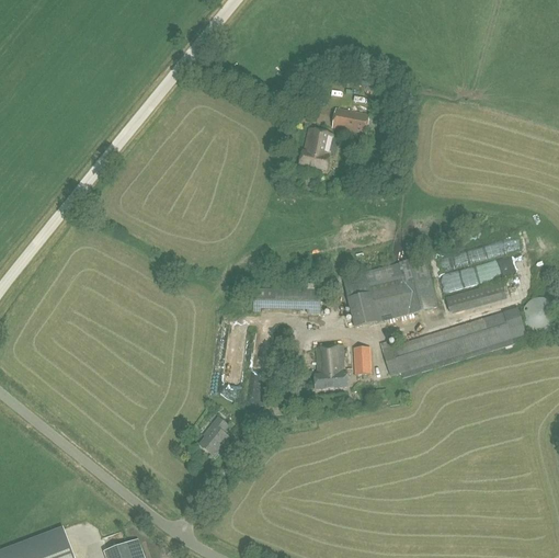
[(330,126),(364,133),(367,113),(334,107),(330,126)]
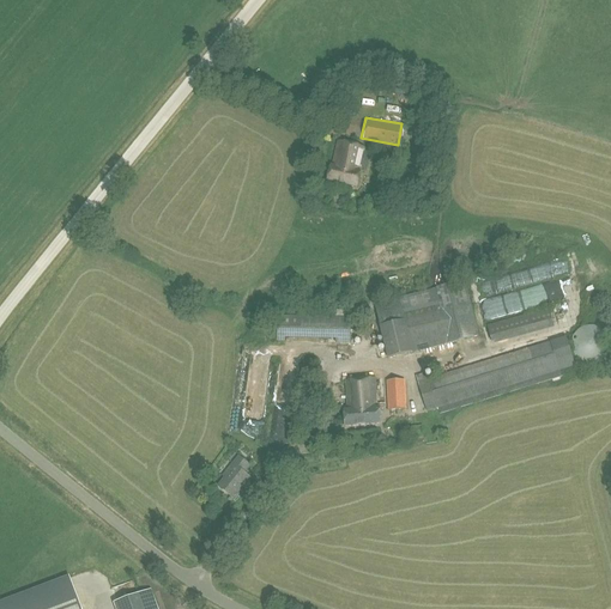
[(357,169),(358,165),(357,165),(361,148),(362,148),(363,145),(336,139),(331,163),(330,163),(326,178),(355,184),(358,169),(357,169)]
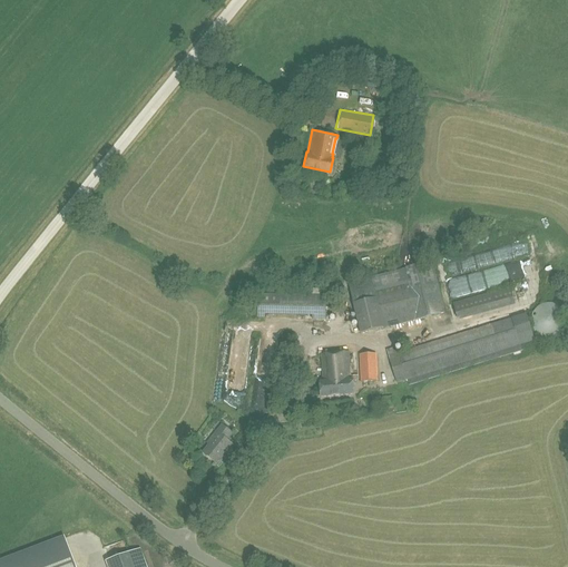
[(450,274),(518,256),(515,242),(446,260),(450,274)]
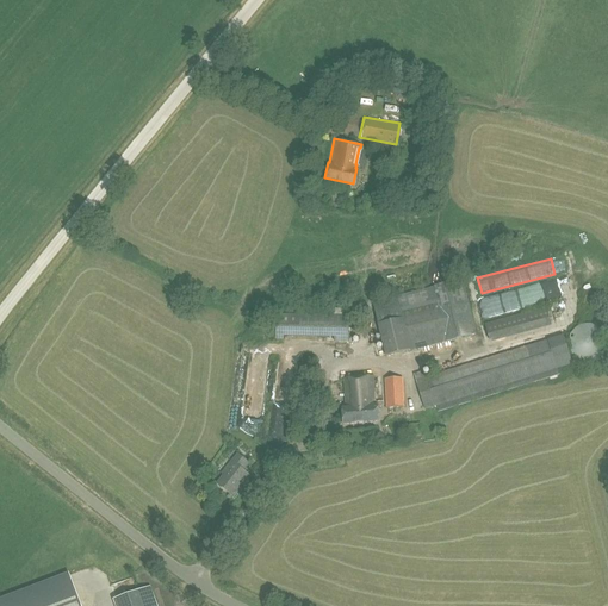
[(371,300),(385,354),(475,331),(460,277),(371,300)]
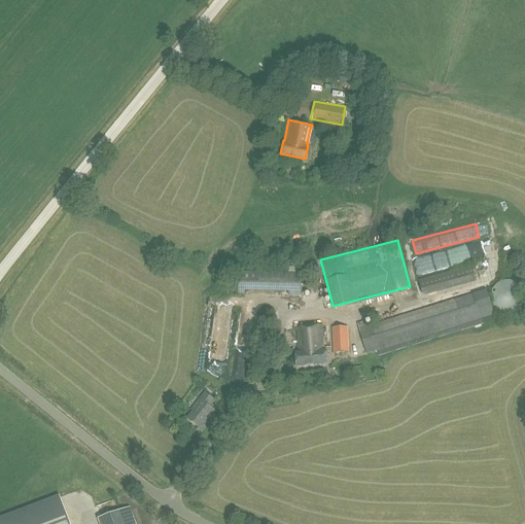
[(456,262),(462,259),(460,249),(454,251),(456,262)]
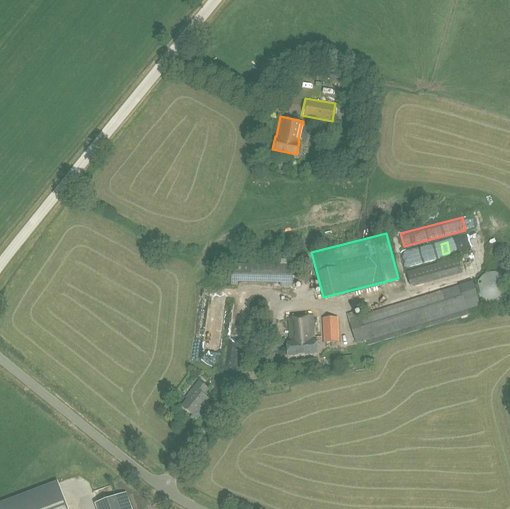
[(405,268),(410,287),(463,272),(458,253),(405,268)]
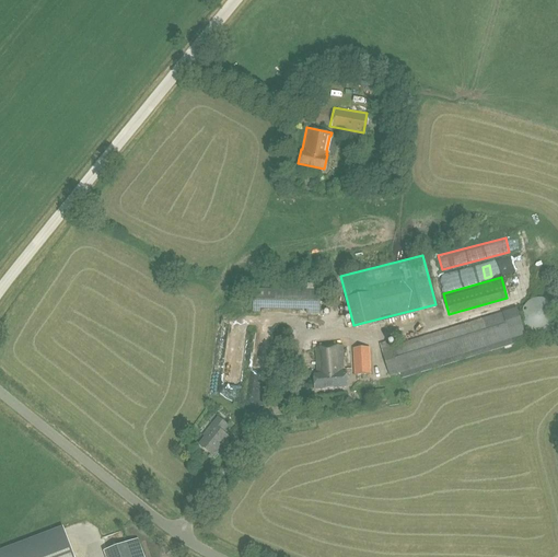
[(252,286),(251,309),(258,310),(258,306),(304,306),(304,311),(317,312),(318,287),(252,286)]
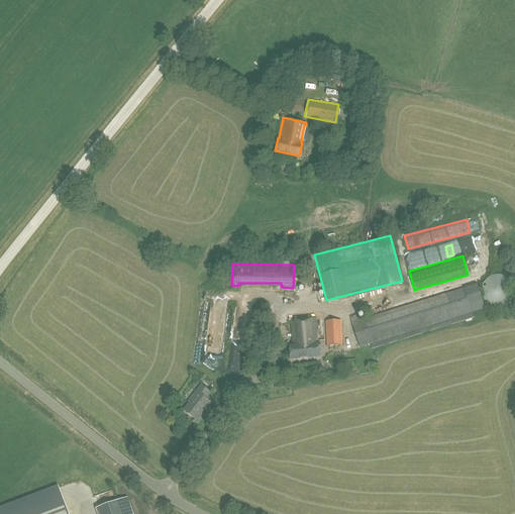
[(485,277),(482,281),(480,285),(480,290),(481,295),(484,300),(488,303),(493,305),(498,305),(503,304),(507,301),(510,297),(512,292),(512,287),(511,284),(511,282),(508,278),(504,275),(500,273),(495,273),(490,274),(485,277)]
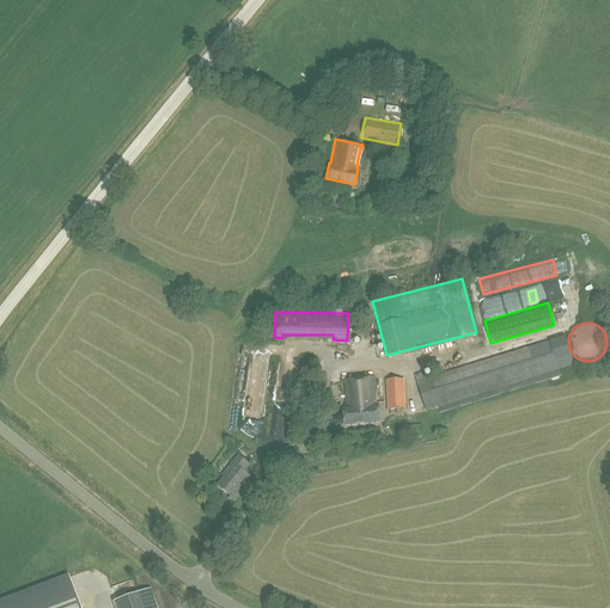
[(560,374),(557,367),(572,362),(563,335),(548,339),(427,375),(425,369),(413,373),(424,407),(435,405),(438,411),(560,374)]
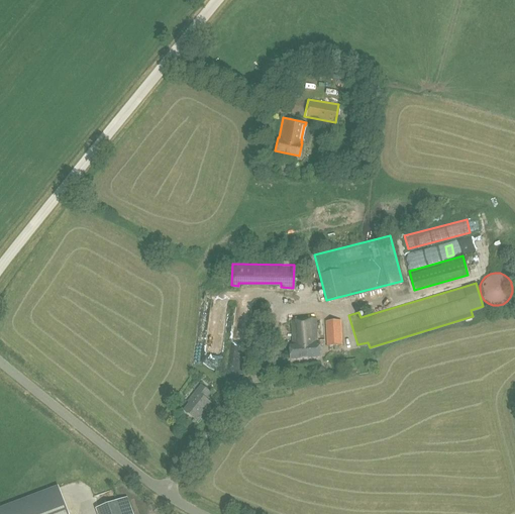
[(291,343),(288,343),(289,357),(319,355),(317,341),(317,338),(315,317),(289,319),(291,343)]
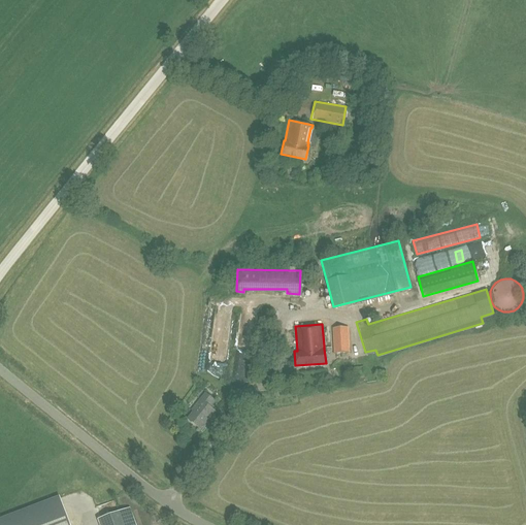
[(349,351),(348,325),(331,326),(332,352),(349,351)]
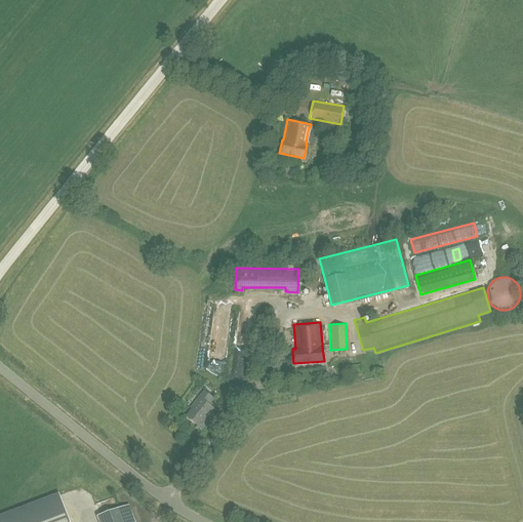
[(220,346),(230,347),(232,332),(223,331),(220,346)]
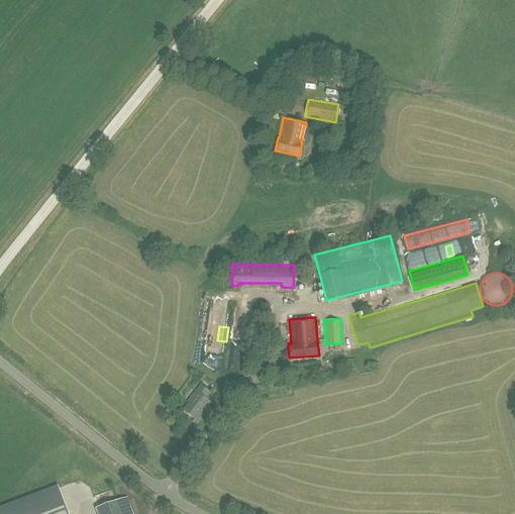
[(217,346),(217,360),(210,360),(210,365),(222,365),(223,346),(217,346)]
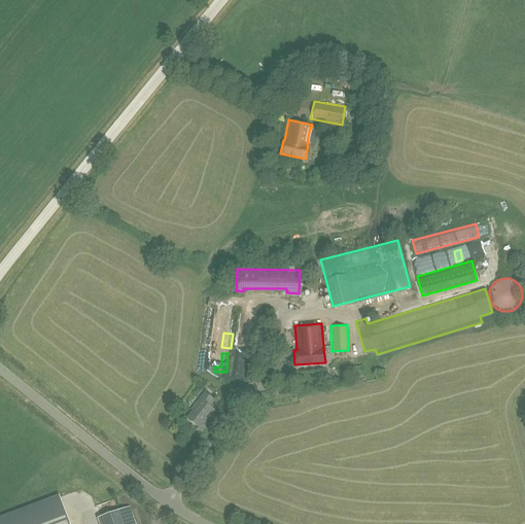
[(315,382),(326,388),(333,373),(321,368),(315,382)]
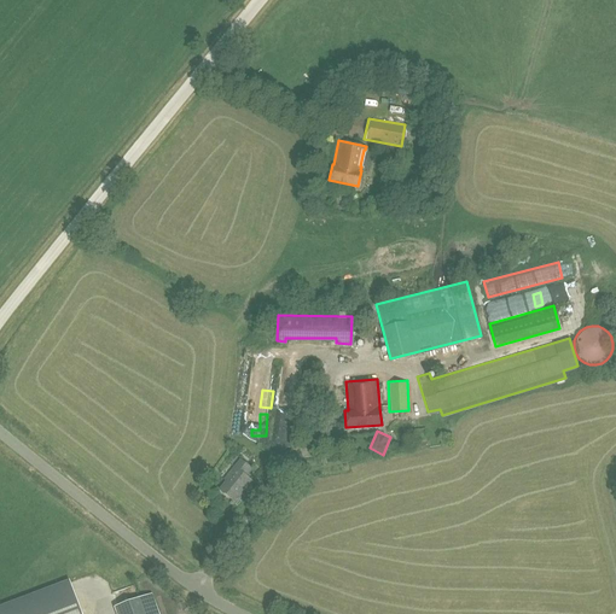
[(234,467),(218,487),(233,500),(250,479),(243,474),(250,466),(239,457),(233,466),(234,467)]
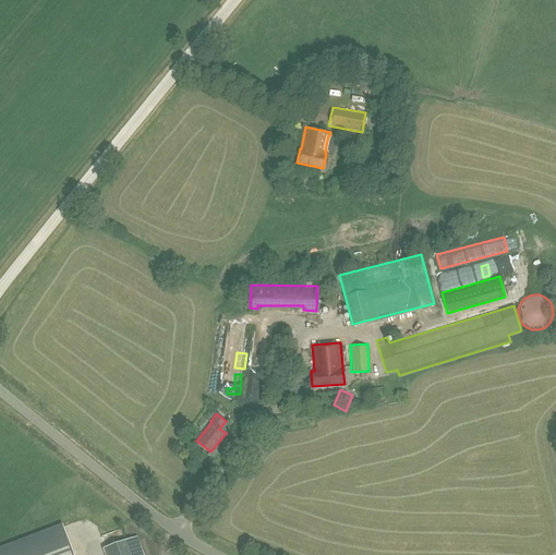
[(0,554),(73,554),(62,523),(0,544),(0,554)]
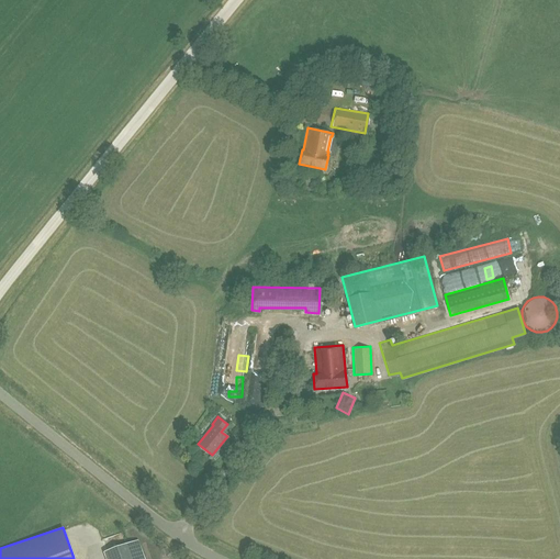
[(108,558),(143,558),(136,538),(104,549),(108,558)]
